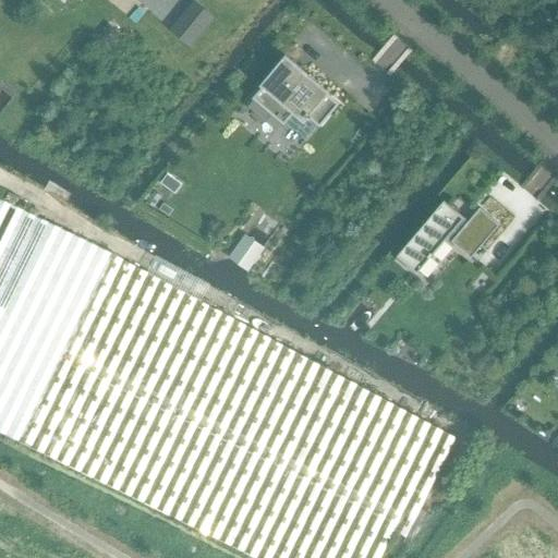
[(170,28),(191,45),(214,17),(194,0),(170,28)]
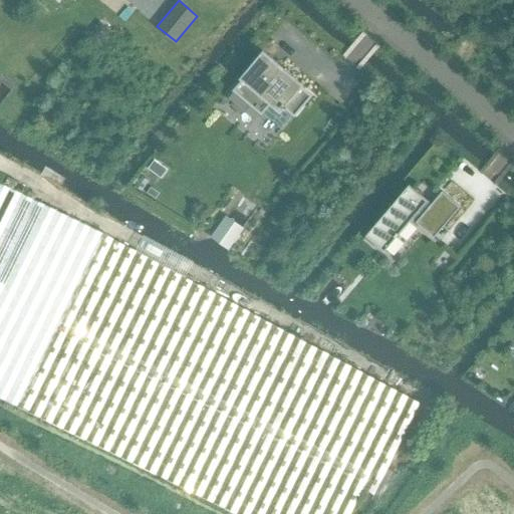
[(286,70),(285,69),(284,70),(275,63),(273,64),(263,55),(241,82),(232,91),(261,116),(263,114),(270,106),(280,114),(283,111),(284,111),(285,110),(293,117),(294,118),(312,97),(302,88),(296,83),(289,79),(283,74),(285,71),(286,70)]
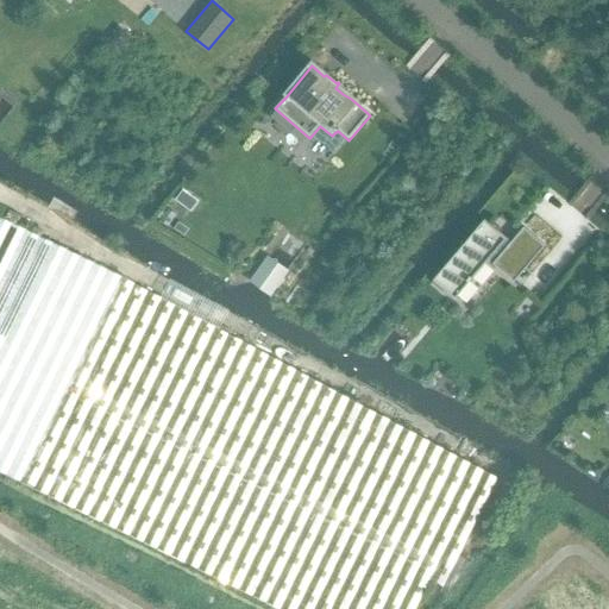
[(175,201),(189,212),(198,202),(182,192),(175,201)]
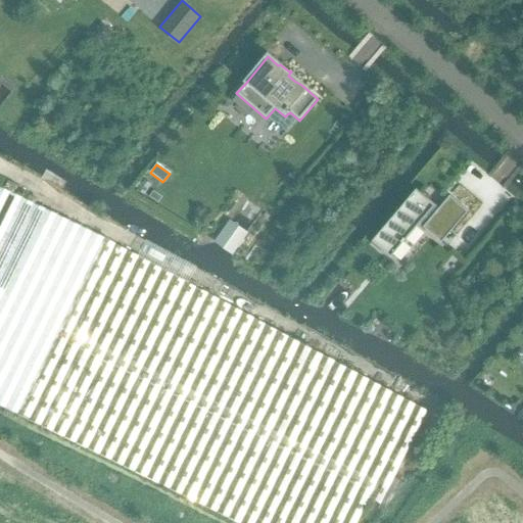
[(7,182),(3,189),(11,193),(12,194),(16,186),(7,182)]
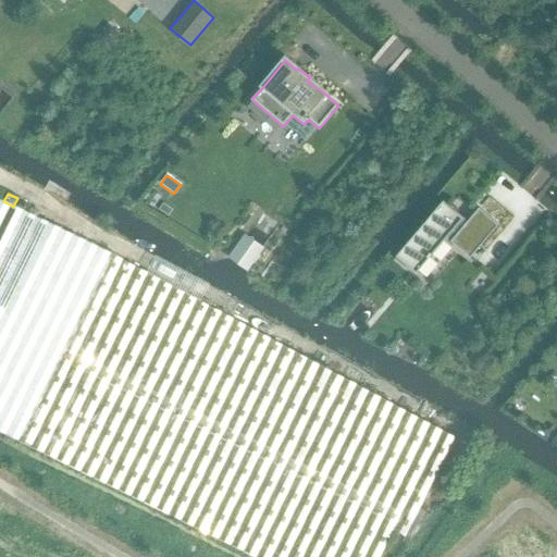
[(0,433),(139,502),(250,556),(380,556),(394,529),(406,537),(411,542),(430,516),(420,508),(455,437),(235,323),(13,207),(12,206),(3,201),(0,199),(0,433)]
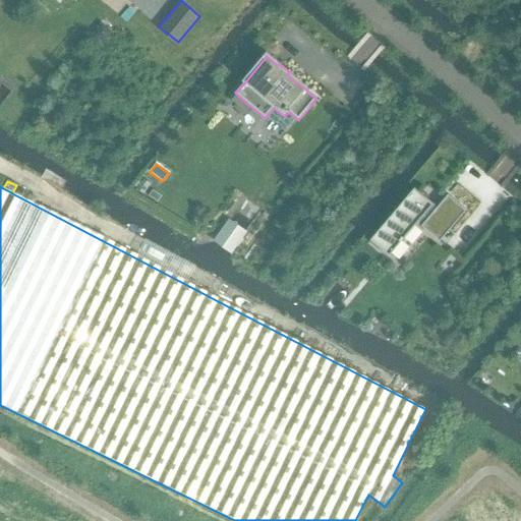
[(415,188),(371,240),(391,256),(415,227),(438,245),(465,212),(447,195),(438,207),(415,188)]
